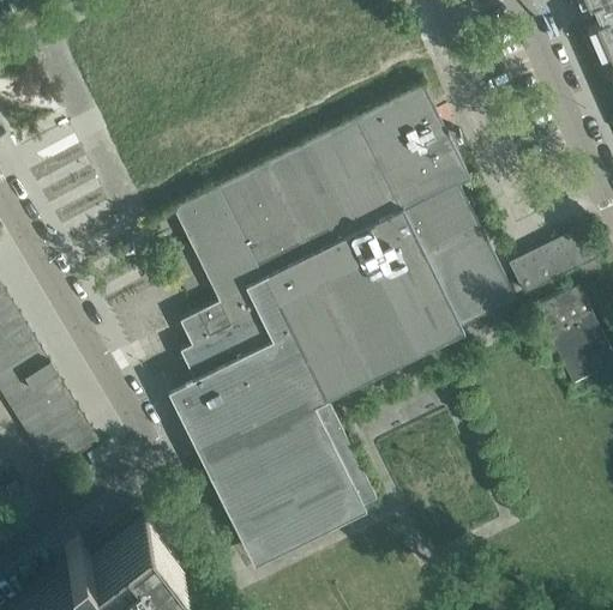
[(612,0),(583,0),(586,5),(590,2),(599,23),(595,24),(612,65),(612,0)]
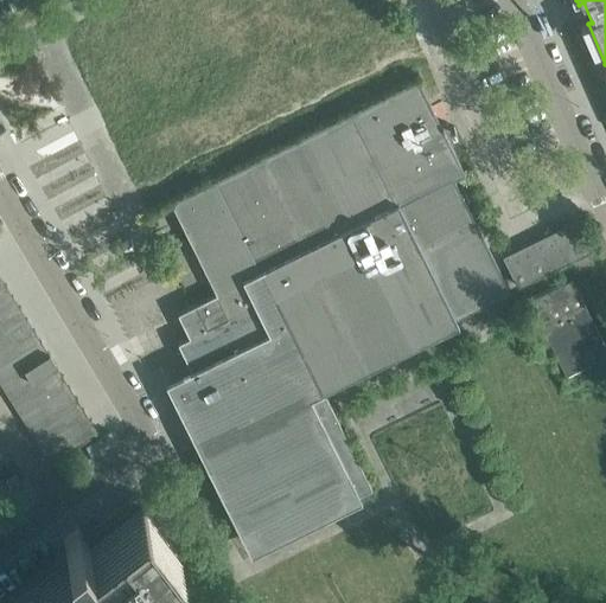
[(420,88),(172,207),(193,251),(216,296),(177,316),(187,340),(177,345),(192,378),(172,387),(252,550),(370,491),(331,411),(325,399),(319,387),(321,387),(321,389),(340,380),(339,378),(365,365),(367,367),(384,358),(383,357),(409,344),(410,345),(428,337),(427,334),(508,294),(452,181),(464,177),(420,88)]
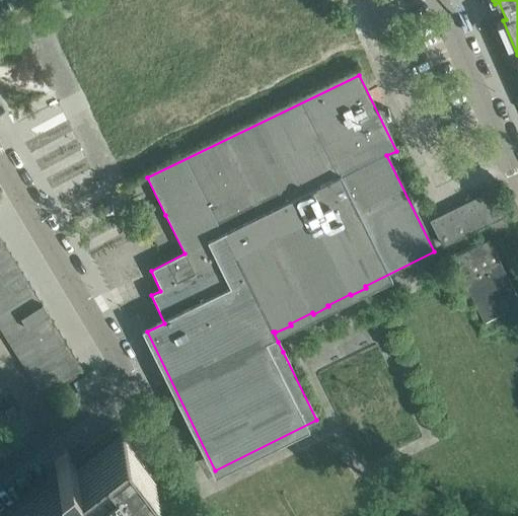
[(429,223),(441,248),(504,217),(491,192),(429,223)]
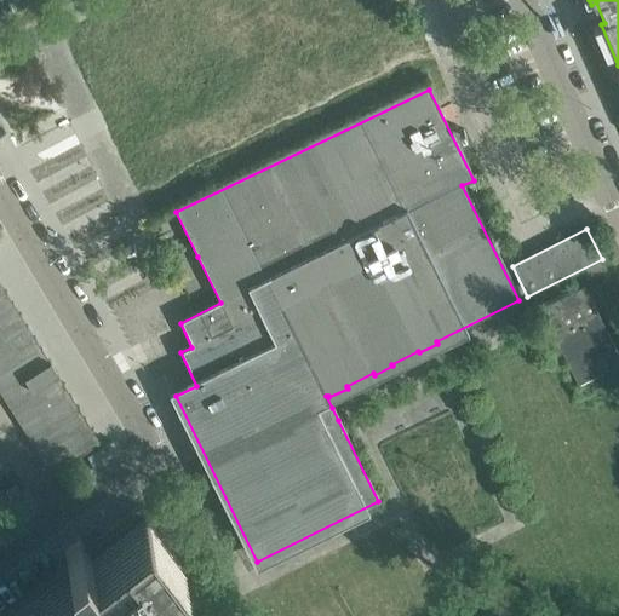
[(618,364),(618,362),(583,288),(539,310),(577,386),(618,364)]
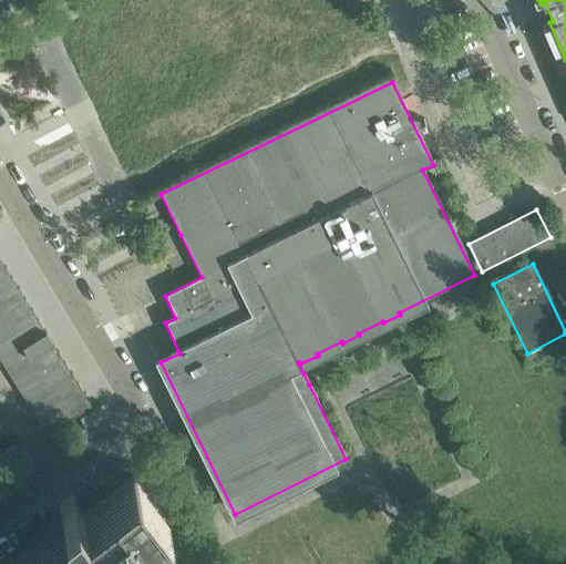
[(0,287),(11,280),(4,270),(0,273),(0,287)]
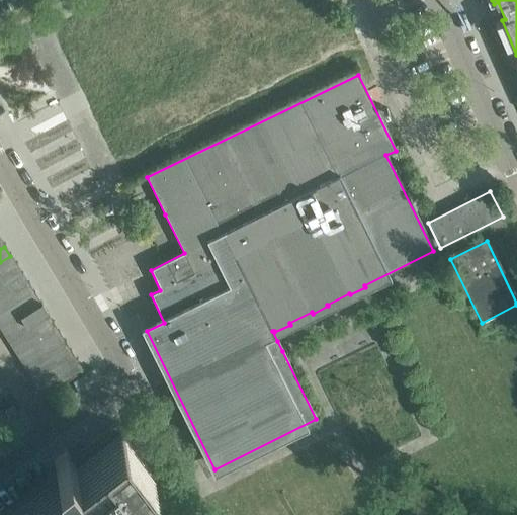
[(0,275),(16,266),(10,256),(0,262),(0,275)]
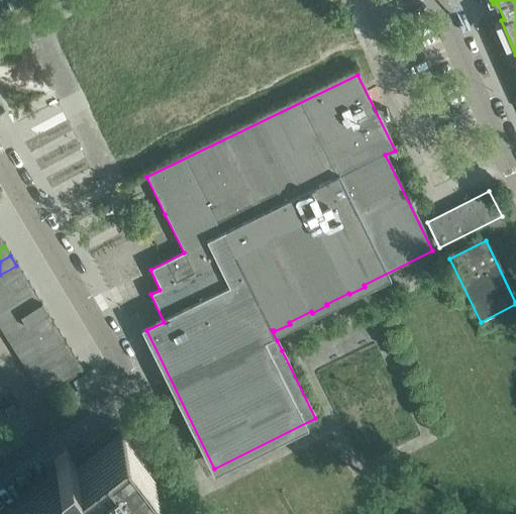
[(0,285),(2,288),(22,276),(16,266),(0,275),(0,285)]
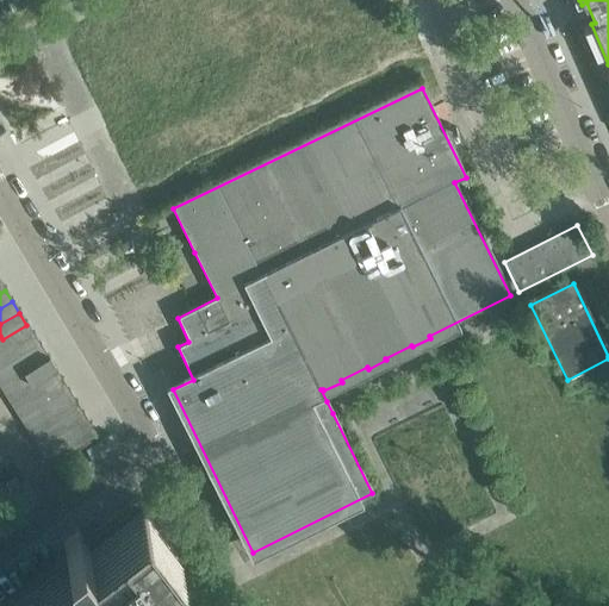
[(2,339),(10,351),(33,336),(26,325),(2,339)]
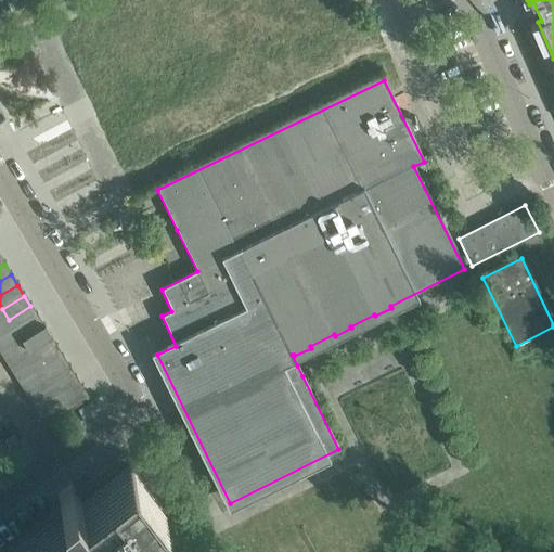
[(9,320),(15,331),(37,317),(30,306),(9,320)]
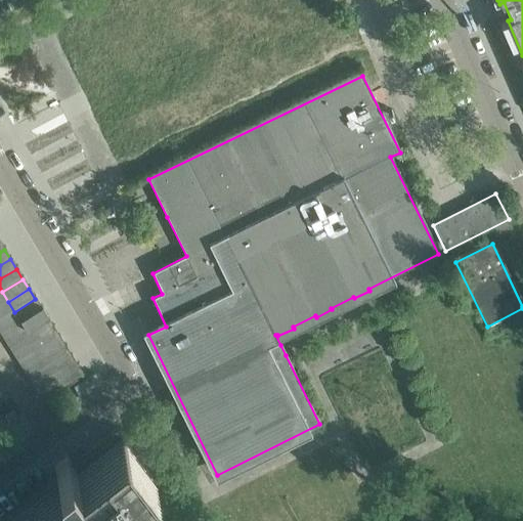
[(0,306),(8,302),(2,292),(0,293),(0,306)]
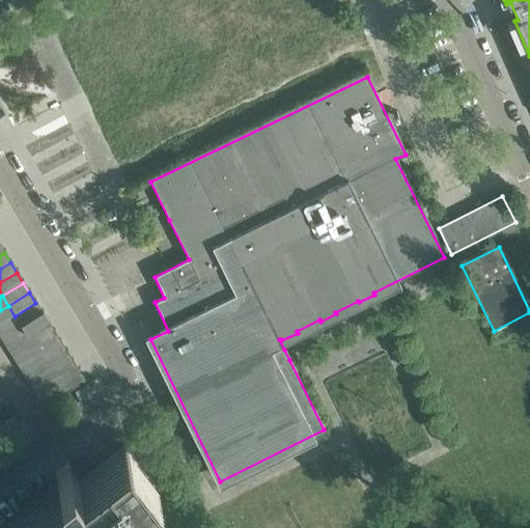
[(15,316),(21,326),(42,312),(35,303),(15,316)]
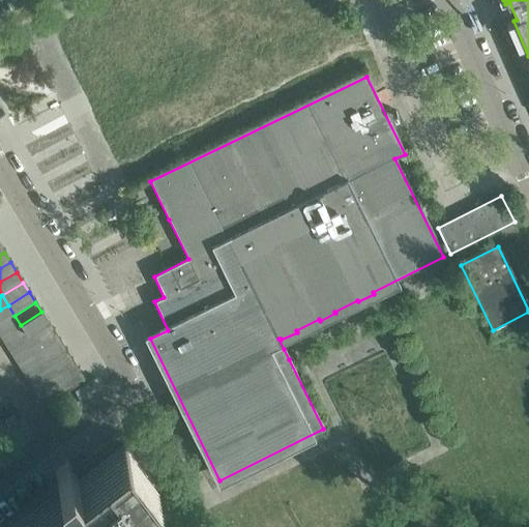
[(0,323),(15,316),(8,305),(0,310),(0,323)]
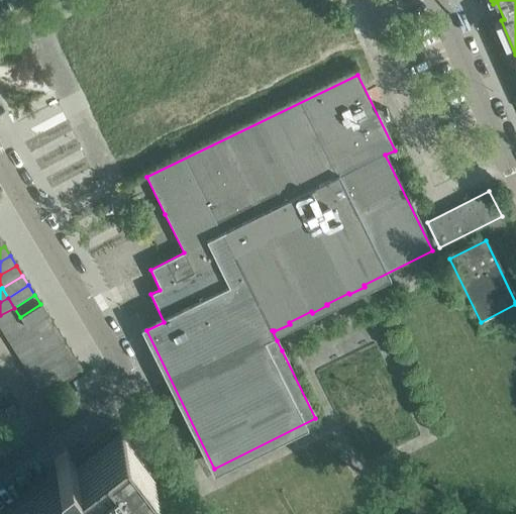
[(20,317),(26,327),(46,314),(40,304),(20,317)]
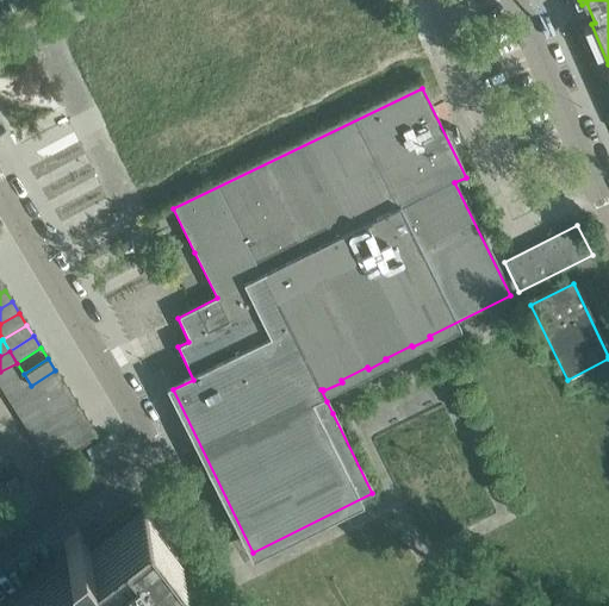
[(0,389),(24,374),(17,363),(0,372),(0,389)]
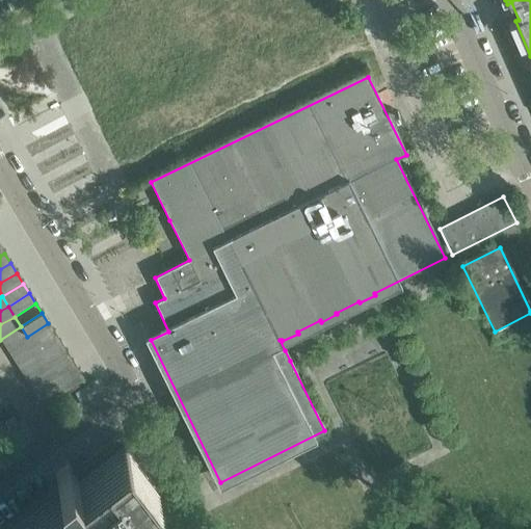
[(27,337),(33,346),(54,334),(48,323),(27,337)]
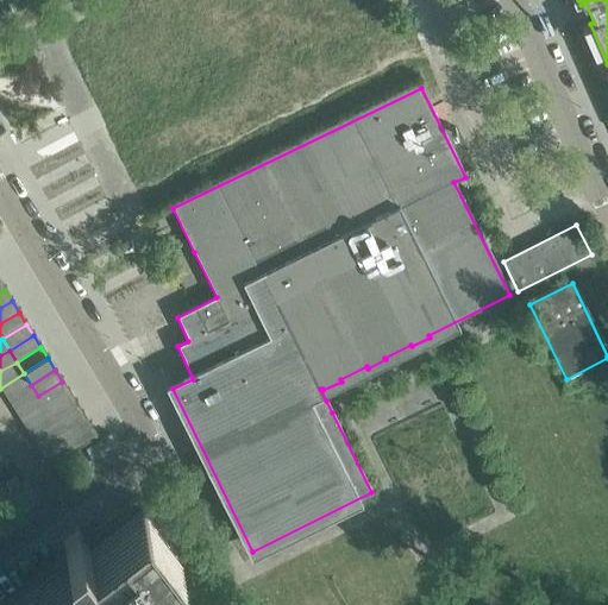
[(0,389),(7,399),(31,385),(24,373),(0,389)]
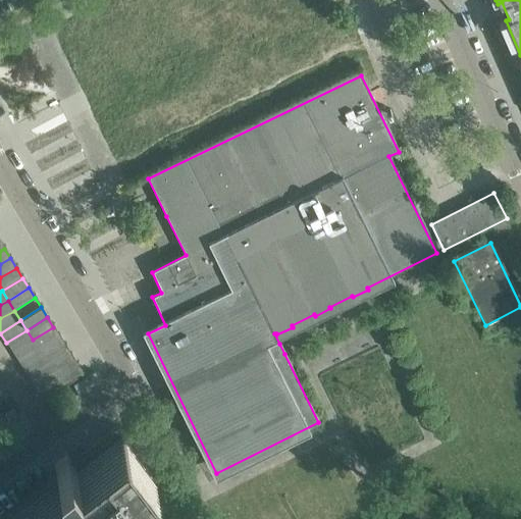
[(33,340),(39,350),(59,336),(53,327),(33,340)]
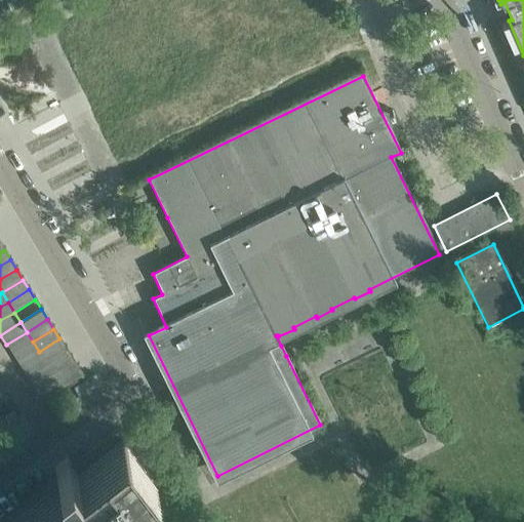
[(6,345),(12,355),(33,342),(27,332),(6,345)]
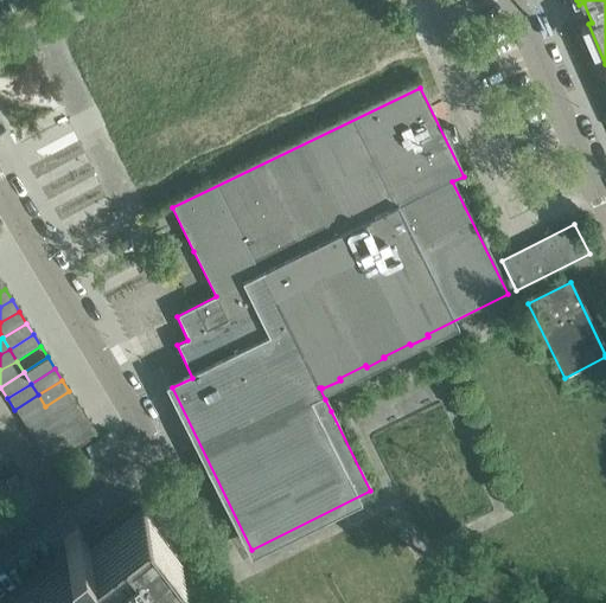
[(45,406),(52,417),(76,403),(69,391),(45,406)]
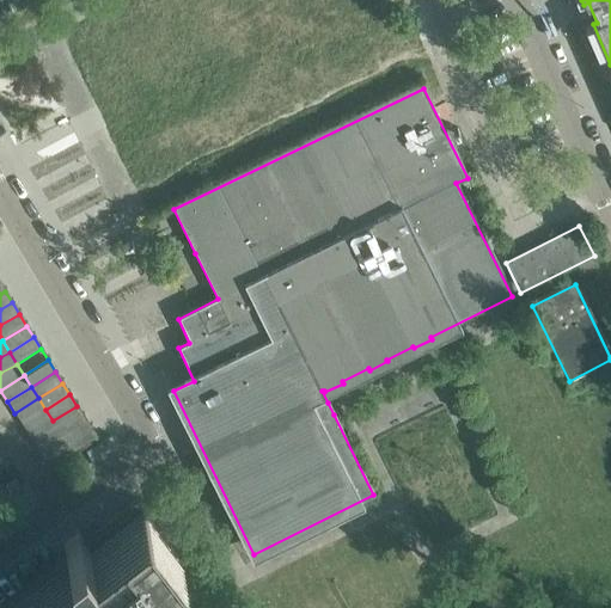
[(14,413),(22,425),(46,410),(38,398),(14,413)]
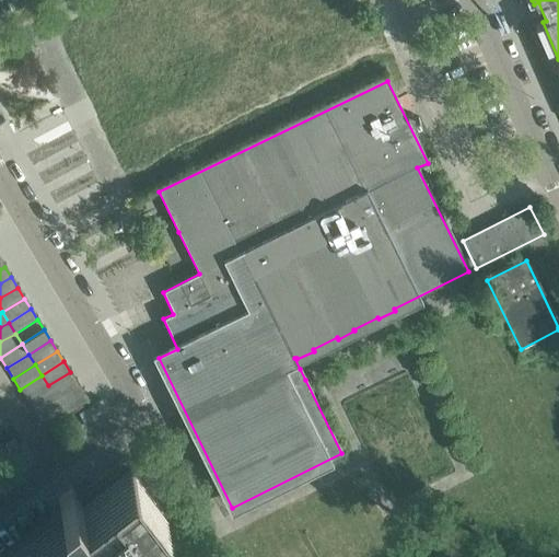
[(309,364),(300,369),(305,380),(314,375),(309,364)]
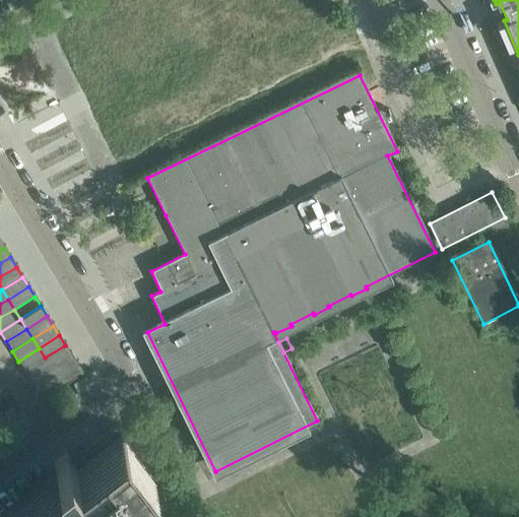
[(45,358),(51,368),(71,354),(65,345),(45,358)]
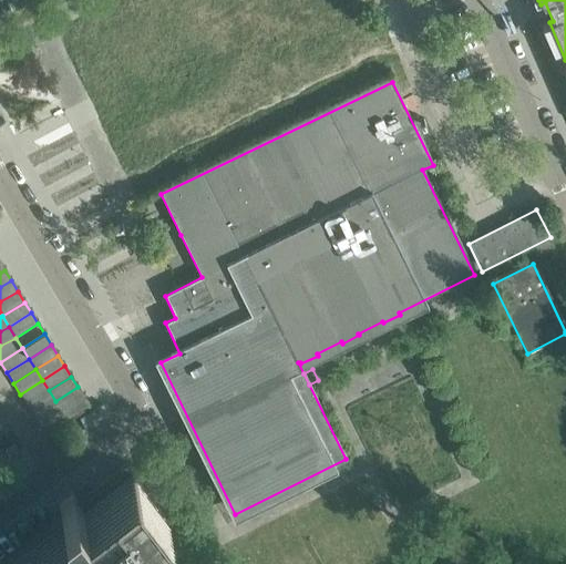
[(20,395),(27,404),(49,390),(42,380),(20,395)]
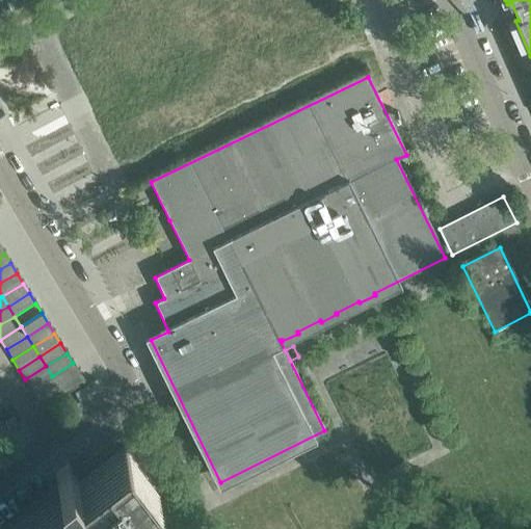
[(52,376),(58,387),(79,373),(73,363),(52,376)]
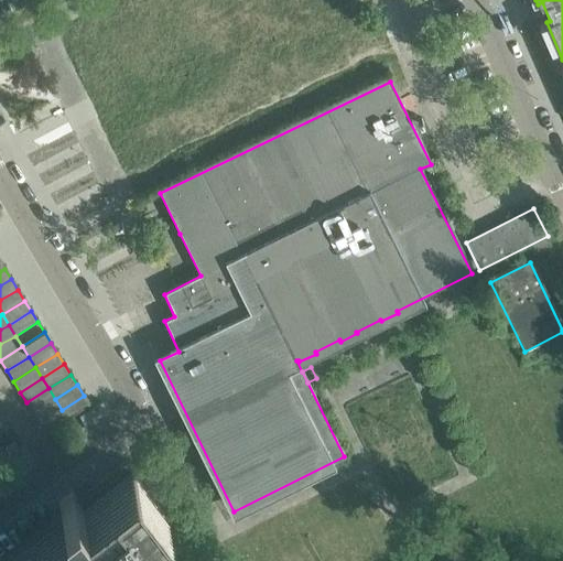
[(26,402),(33,413),(55,399),(49,388),(26,402)]
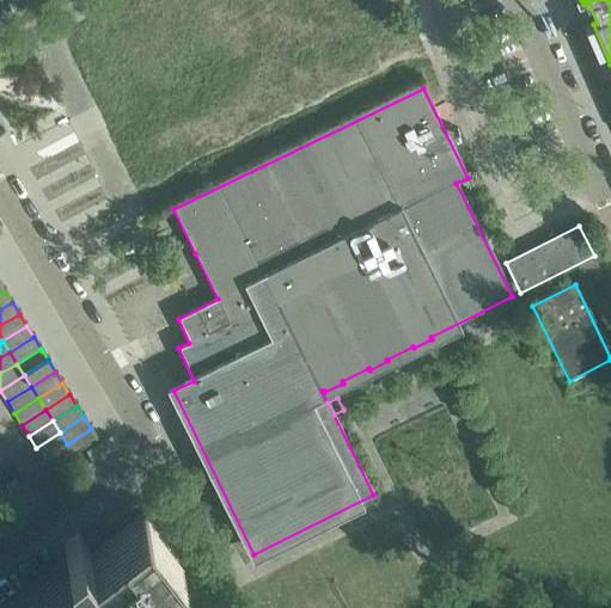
[(91,429),(67,444),(74,455),(98,440),(91,429)]
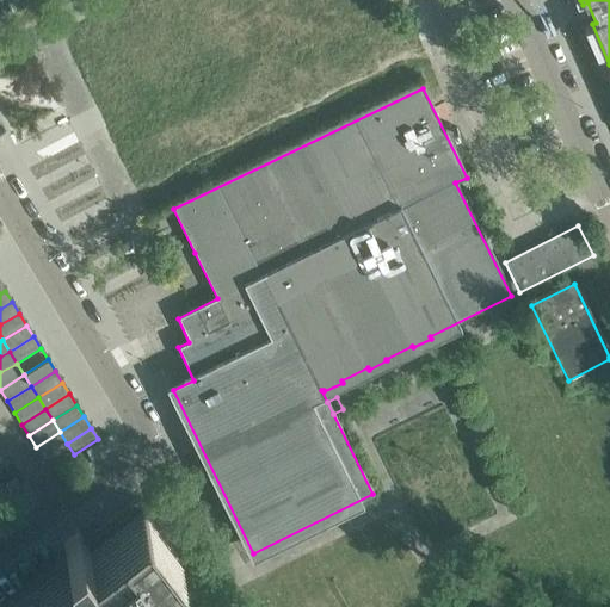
[(41,456),(43,458),(67,444),(60,432),(36,447),(41,456)]
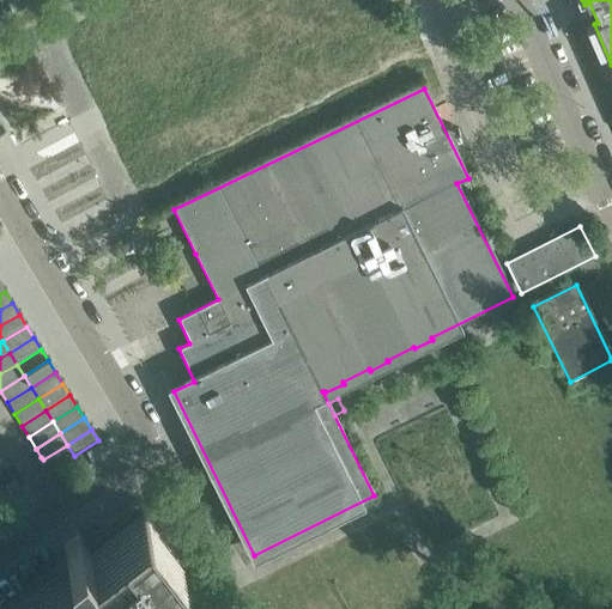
[(67,445),(43,460),(50,472),(74,456),(67,445)]
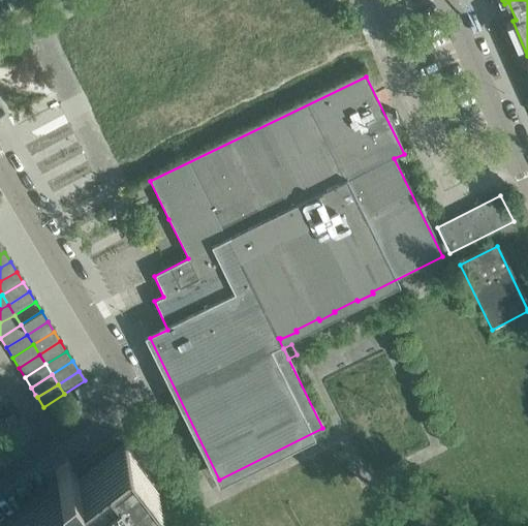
[(6,422),(10,428),(17,424),(12,418),(6,422)]
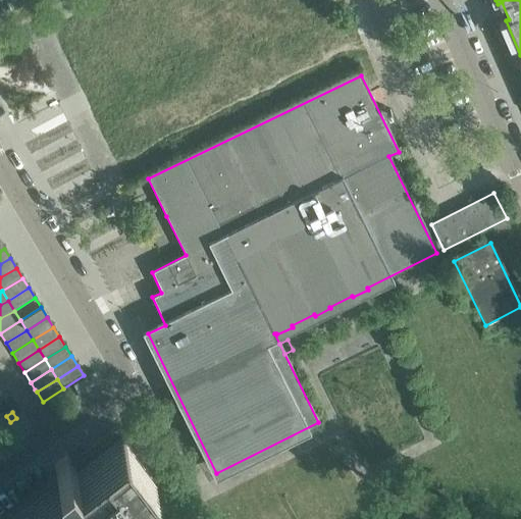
[(63,477),(64,479),(68,483),(22,518),(94,518),(150,476),(151,476),(152,475),(124,439),(123,440),(123,442),(91,466),(84,457),(72,466),(66,458),(54,467),(62,478),(63,477)]
